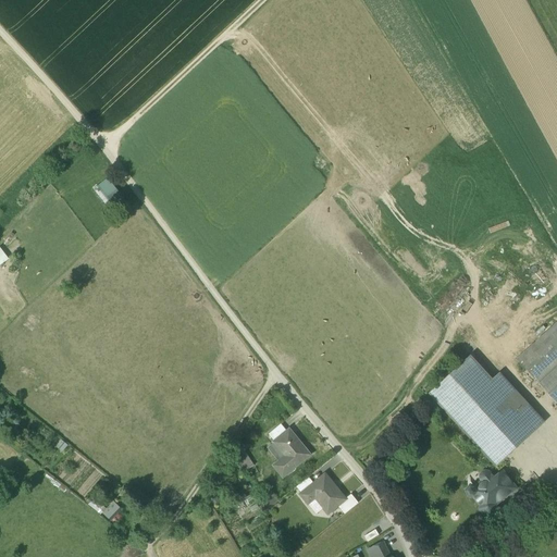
[(111,177),(97,184),(112,213),(125,207),(111,177)]
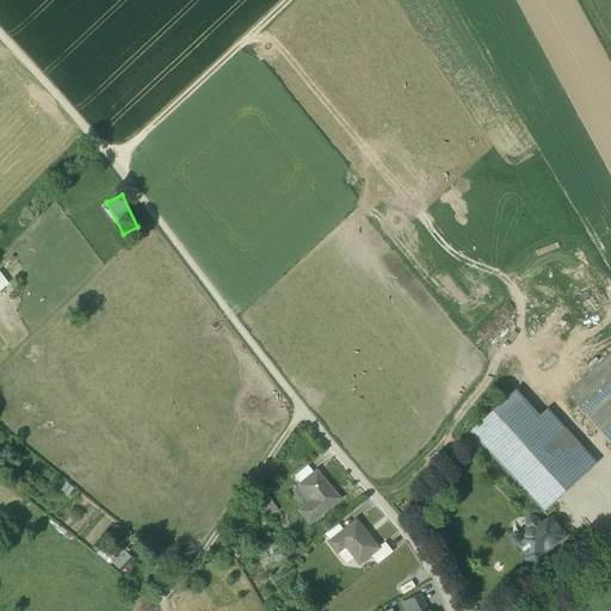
[(610,352),(566,394),(610,443),(610,352)]
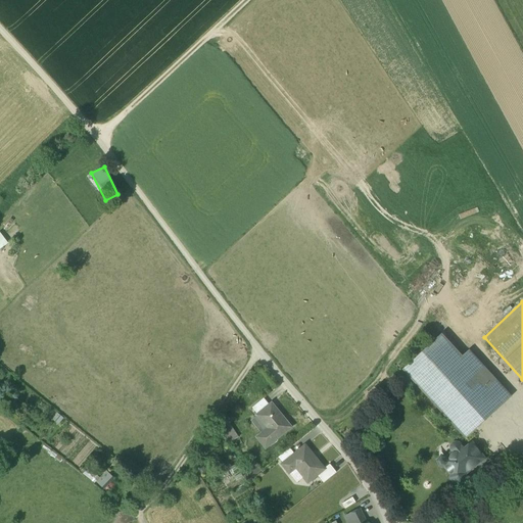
[(441,335),(402,370),(465,438),(512,397),(469,350),(462,357),(441,335)]
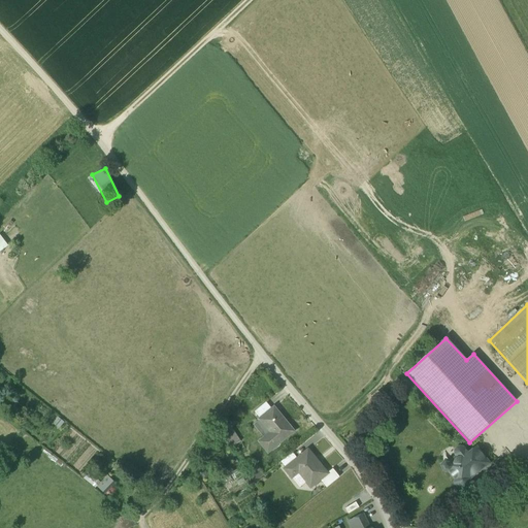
[(266,402),(255,411),(260,419),(271,409),(266,402)]
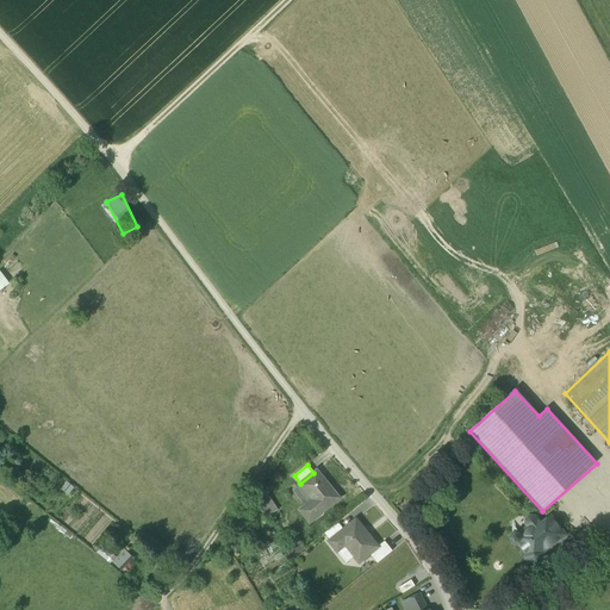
[(340,499),(316,471),(313,473),(300,484),(299,485),(312,500),(299,510),(310,523),(340,499)]
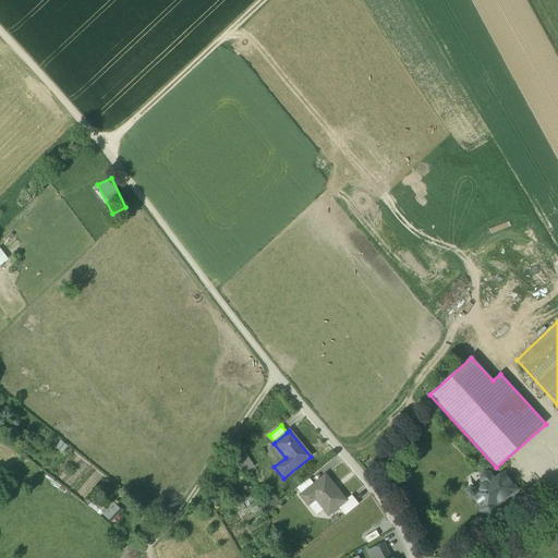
[(494,481),(489,474),(486,473),(483,474),(482,477),(482,481),(483,483),(475,489),(470,488),(466,493),(469,497),(474,498),(481,507),(481,510),(484,516),(490,516),(495,512),(496,506),(494,504),(501,498),(505,499),(507,497),(494,481)]
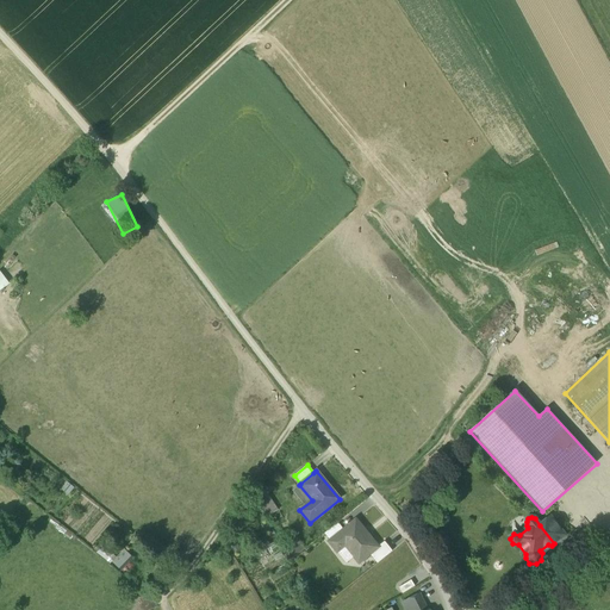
[(564,535),(549,517),(540,526),(554,543),(564,535)]
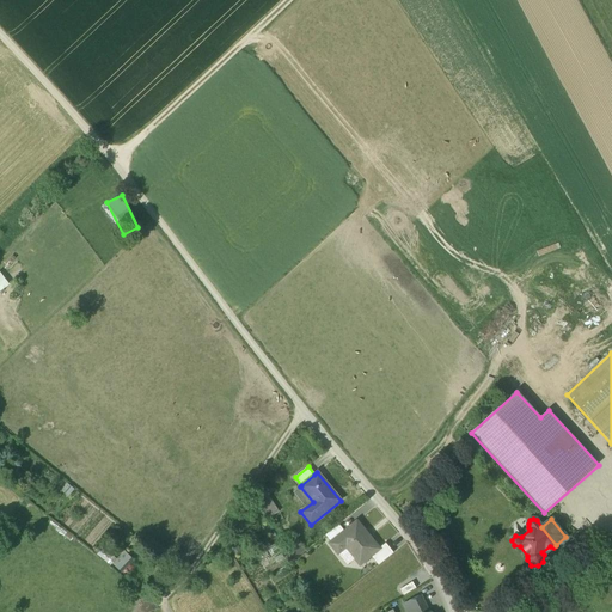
[(379,549),(356,522),(344,532),(331,543),(330,544),(338,555),(346,548),(360,565),(371,556),(379,550),(379,549)]
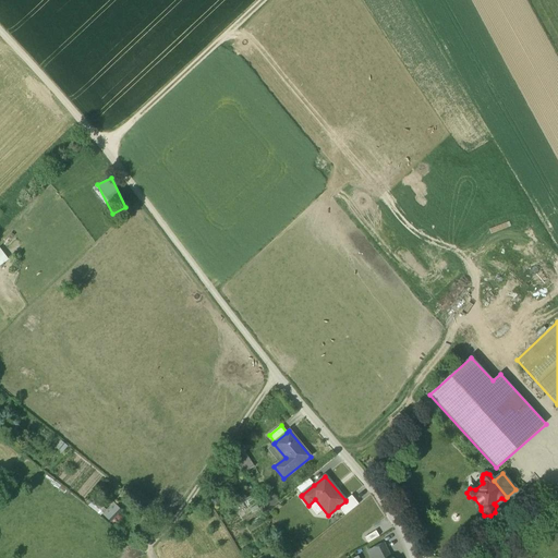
[(308,478),(296,488),(302,495),(314,485),(308,478)]
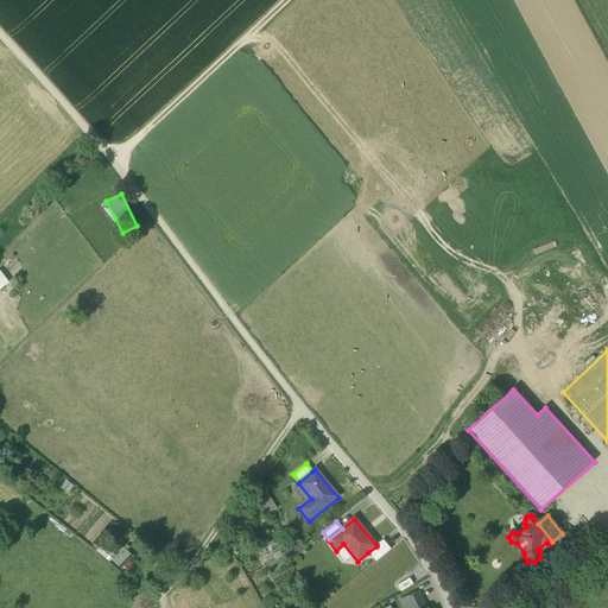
[(391,550),(382,540),(377,545),(377,546),(368,552),(375,562),(391,550)]
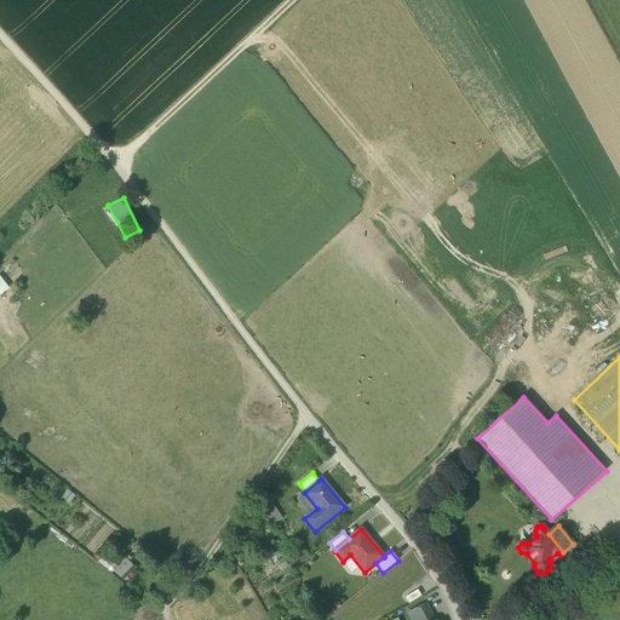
[(97,561),(108,570),(114,564),(103,555),(97,561)]
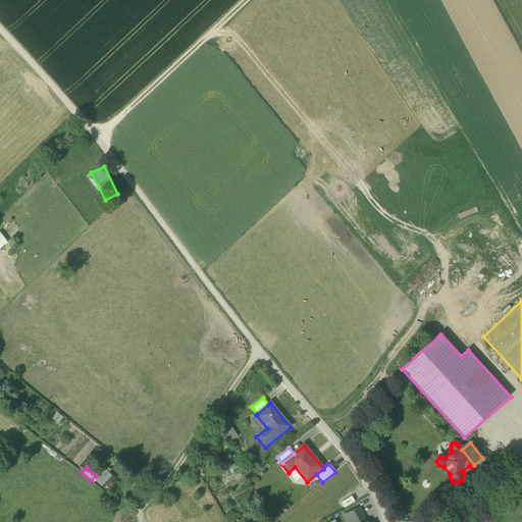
[(110,476),(102,468),(96,475),(91,480),(100,488),(110,476)]
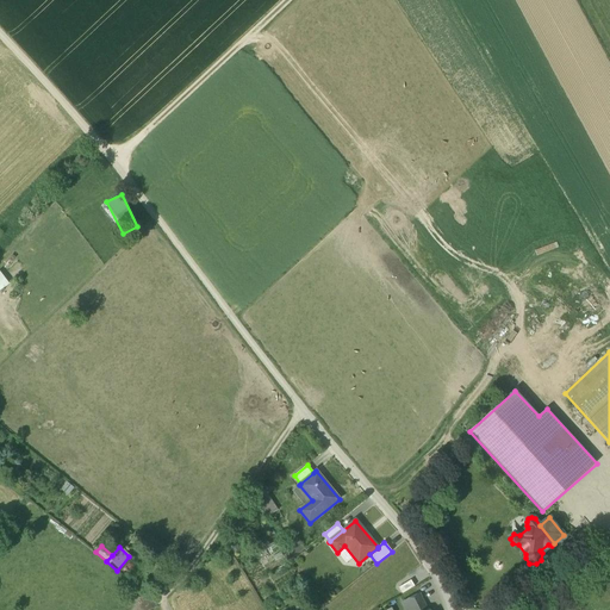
[(415,579),(402,585),(404,591),(417,586),(415,579)]
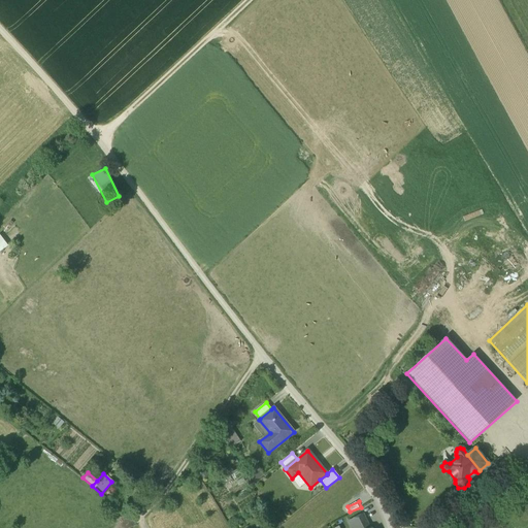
[(368,527),(363,516),(349,522),(351,527),(368,527)]
